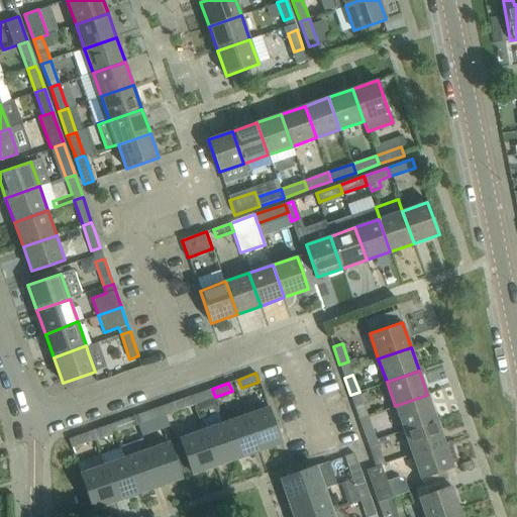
[(214,397),(215,397),(212,389),(191,396),(194,405),(198,403),(200,409),(216,403),(214,397)]
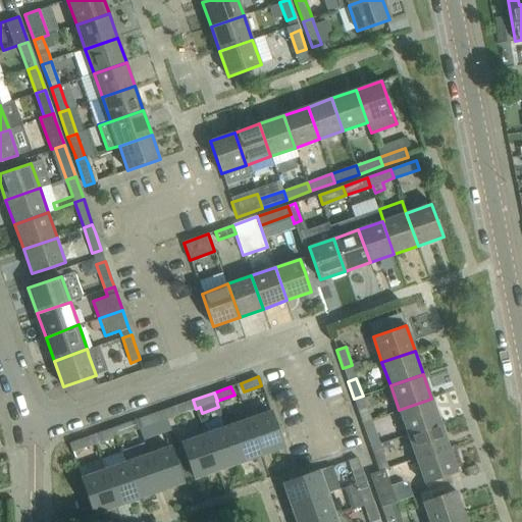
[(370,396),(363,398),(363,396),(354,399),(360,417),(369,414),(367,408),(373,405),(370,396)]
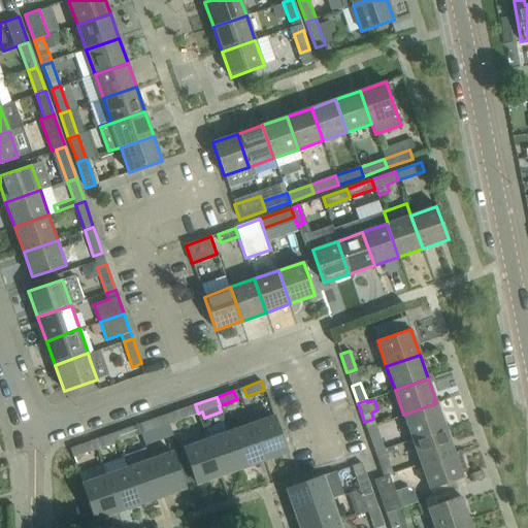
[(411,438),(444,427),(436,403),(403,415),(411,438)]
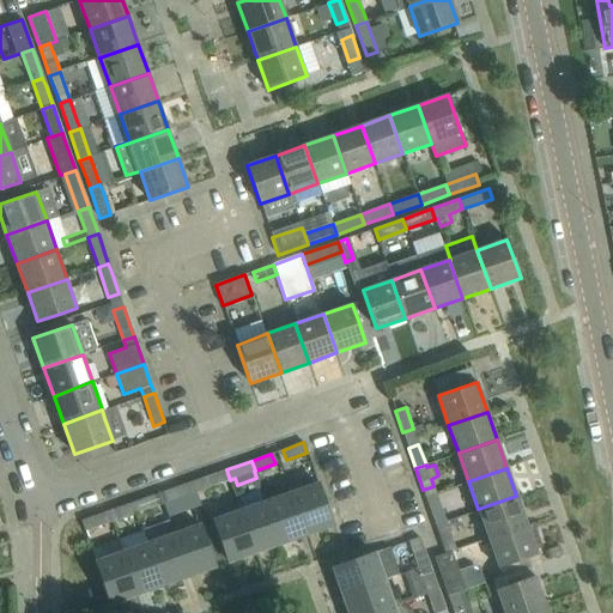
[(196,491),(230,480),(226,469),(193,481),(196,491)]
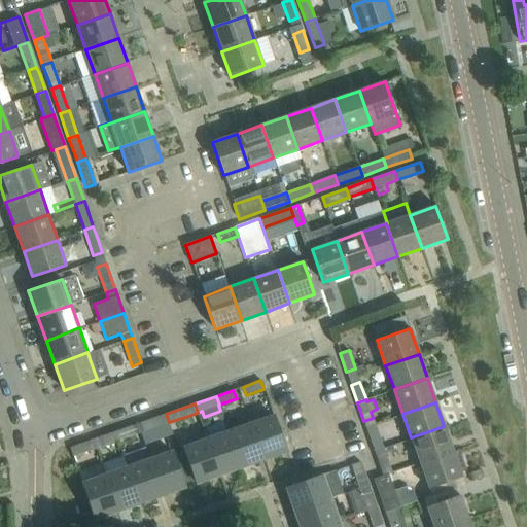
[(145,430),(169,422),(166,414),(142,422),(145,430)]
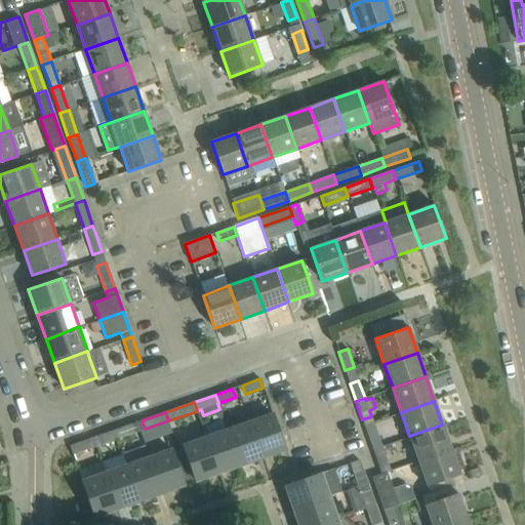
[(261,457),(285,449),(273,414),(249,422),(261,457)]
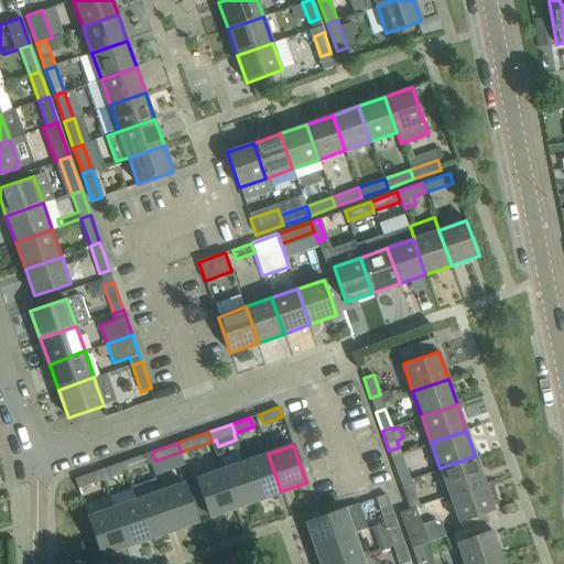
[(126,472),(141,466),(148,485),(156,483),(147,454),(123,462),(126,472)]
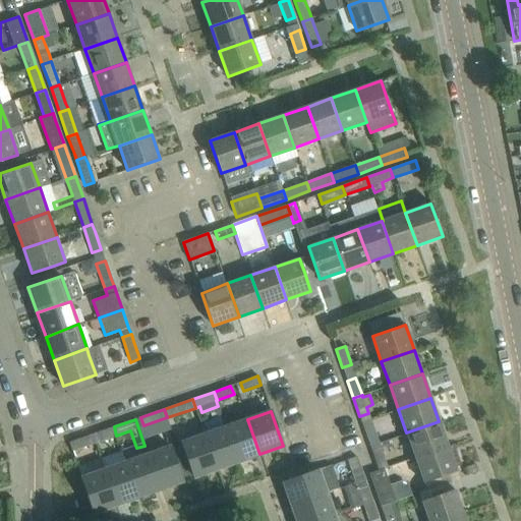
[(238,461),(259,454),(247,419),(226,427),(238,461)]
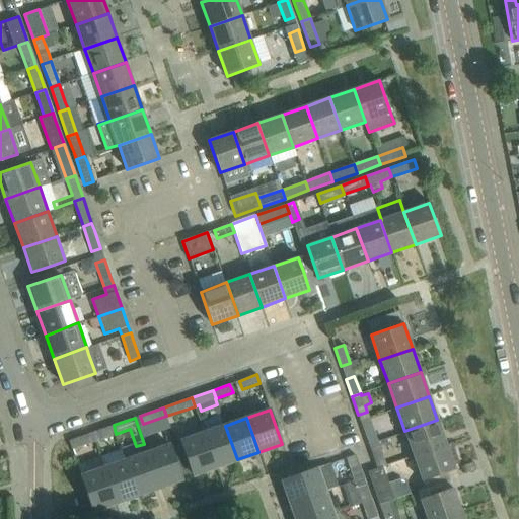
[(414,455),(446,444),(437,420),(404,431),(414,455)]
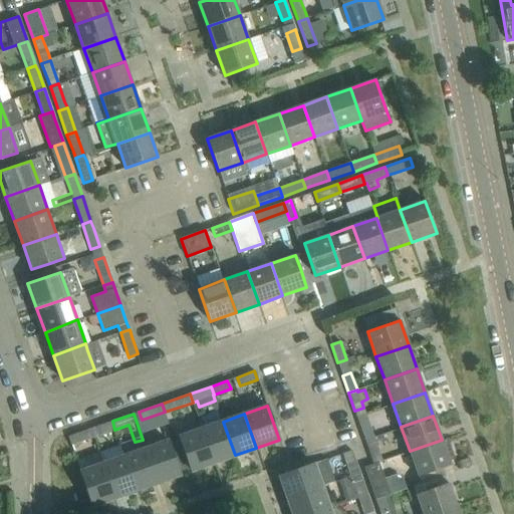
[(365,441),(373,438),(367,420),(358,423),(365,441)]
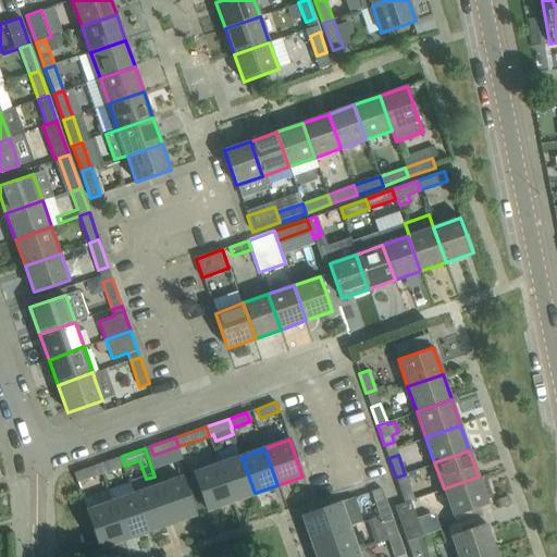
[(101,473),(124,466),(122,456),(98,465),(101,473)]
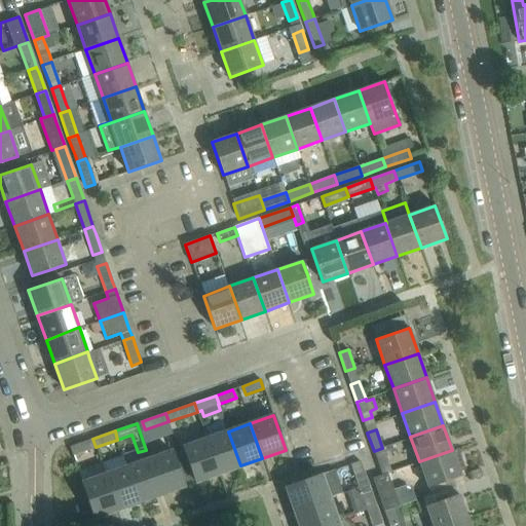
[(219,474),(240,465),(228,431),(207,439),(219,474)]
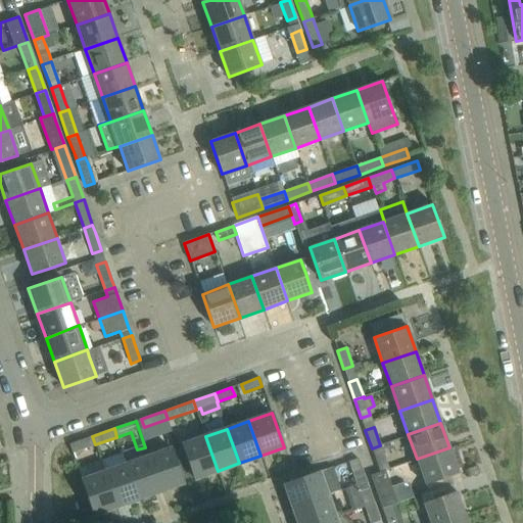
[(73,453),(95,444),(92,436),(69,444),(73,453)]
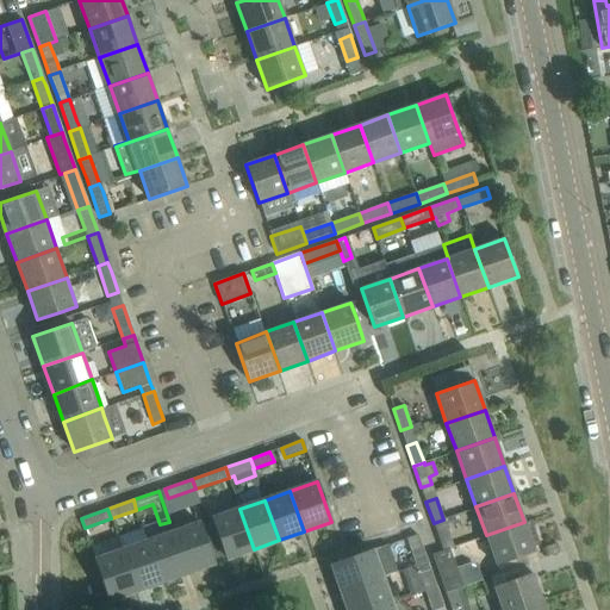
[(226,559),(254,549),(240,509),(213,518),(226,559)]
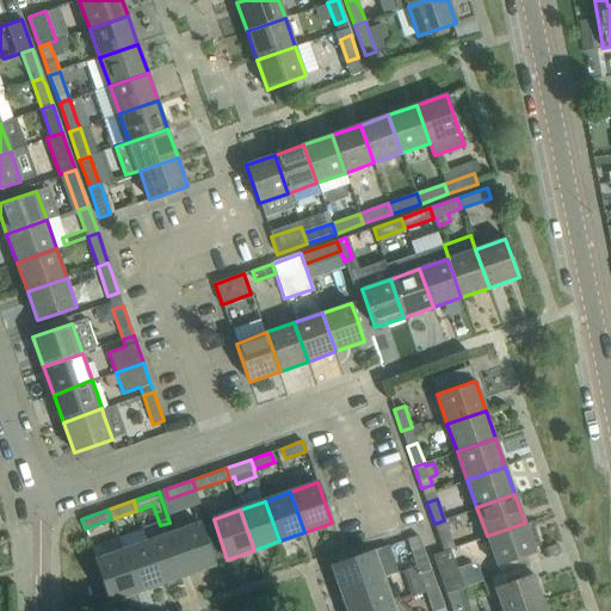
[(434,524),(436,530),(442,544),(451,541),(444,520),(434,524)]
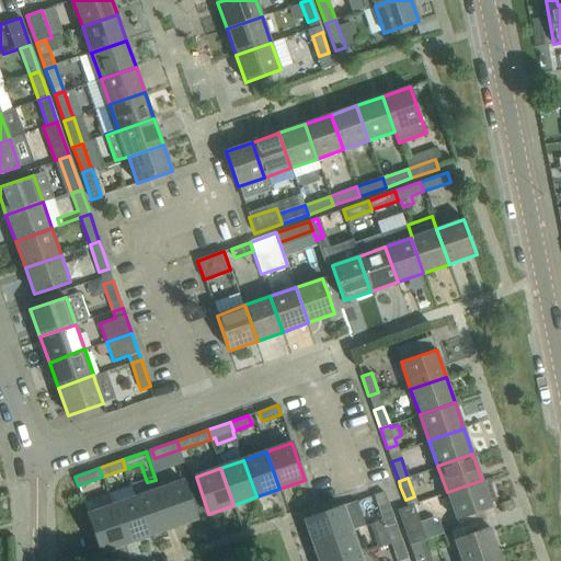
[(457,519),(471,515),(491,507),(482,480),(447,492),(457,519)]
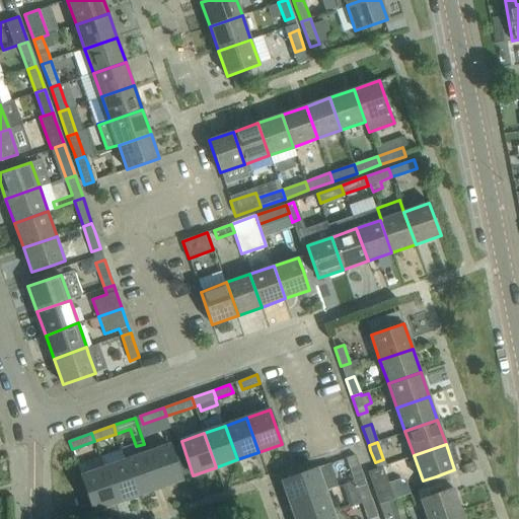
[(181,479),(175,460),(169,445),(147,453),(159,488),(181,479)]
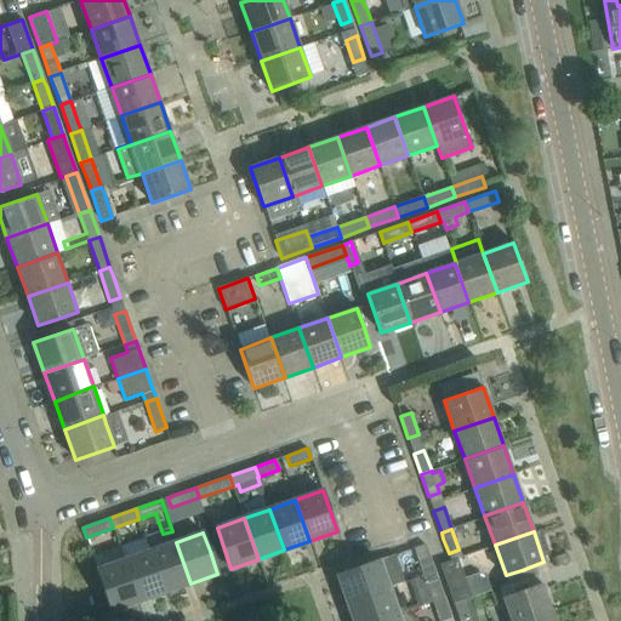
[(165,592),(191,584),(176,542),(151,551),(165,592)]
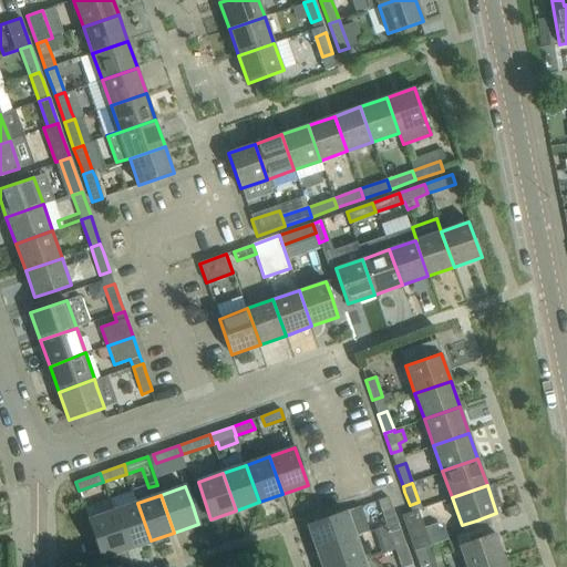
[(397,521),(394,516),(388,497),(379,501),(387,524),(397,521)]
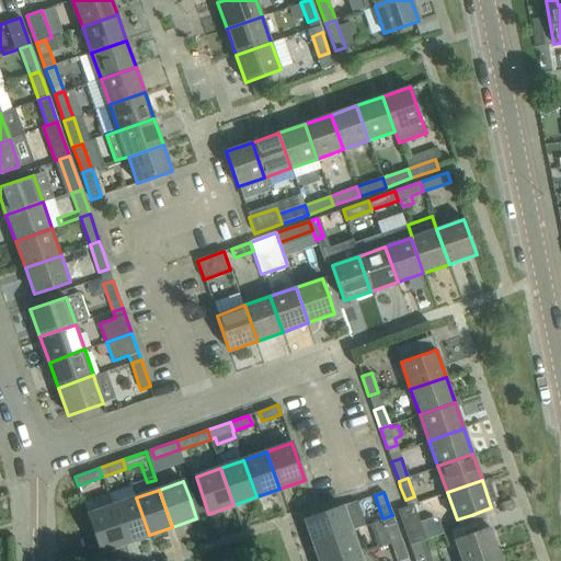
[(125,542),(149,535),(136,497),(112,506),(125,542)]
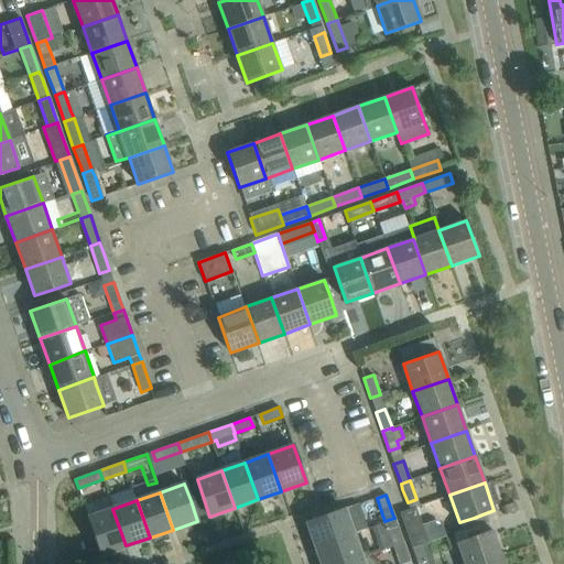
[(411,548),(421,544),(427,542),(415,508),(400,513),(411,548)]
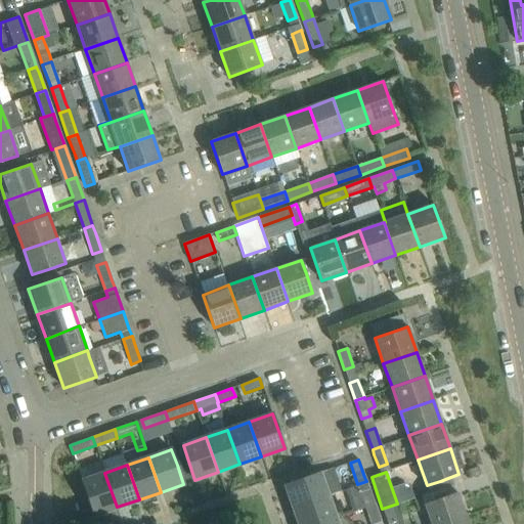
[(94,515),(117,507),(104,473),(82,480),(94,515)]
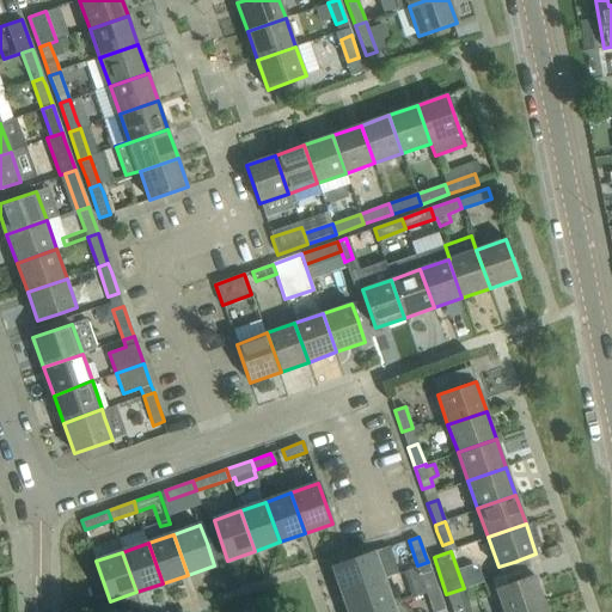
[(383,579),(381,575),(373,552),(332,567),(342,593),(383,579)]
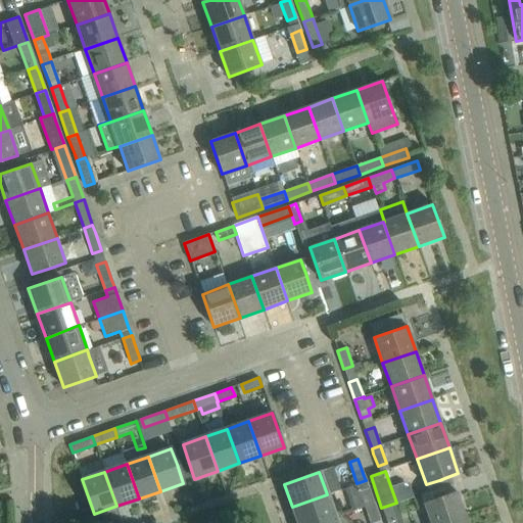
[(373,503),(368,485),(366,480),(357,483),(344,488),(352,510),(365,506),(373,503)]
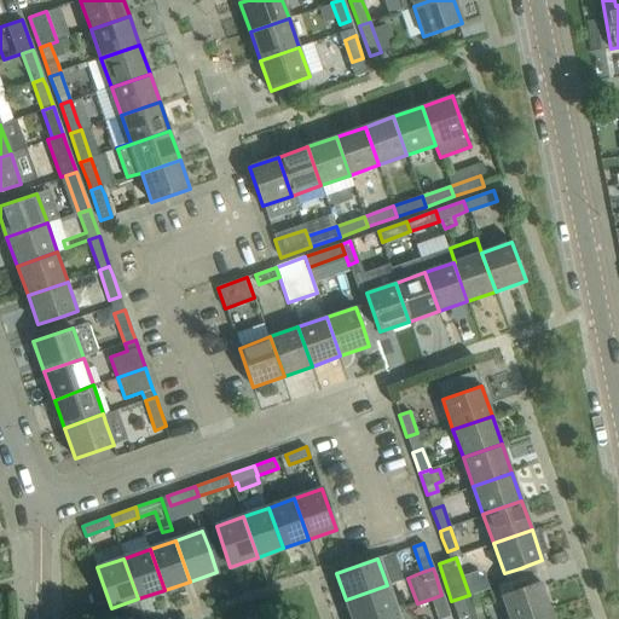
[(508,618),(525,618),(550,611),(539,582),(501,595),(508,618)]
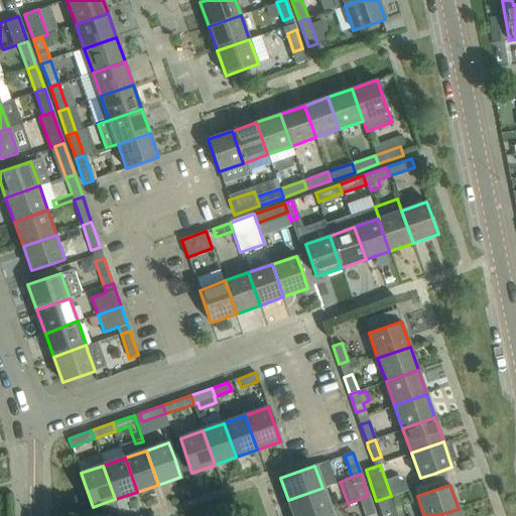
[(293,515),(312,515),(331,510),(323,488),(288,500),(293,515)]
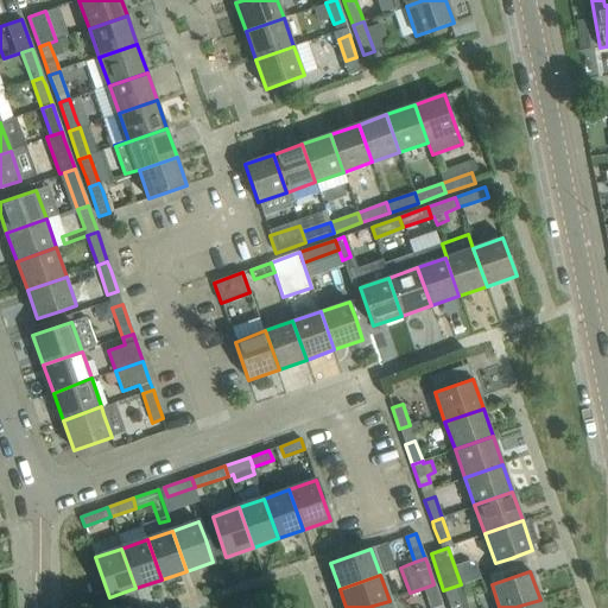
[(442,607),(442,606),(434,584),(424,588),(430,607),(442,607)]
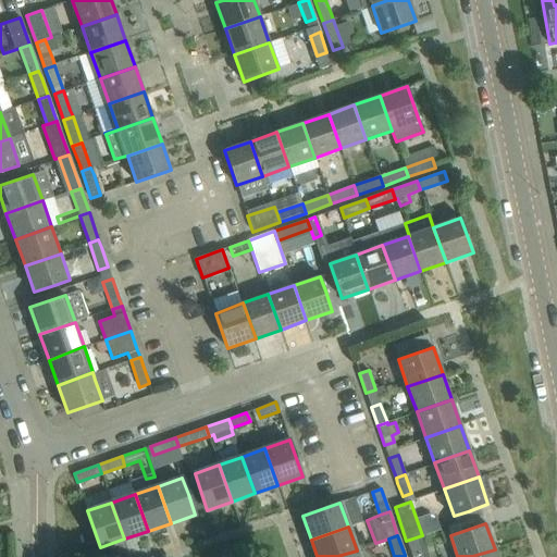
[(422,556),(422,555),(416,537),(406,541),(411,556),(422,556)]
